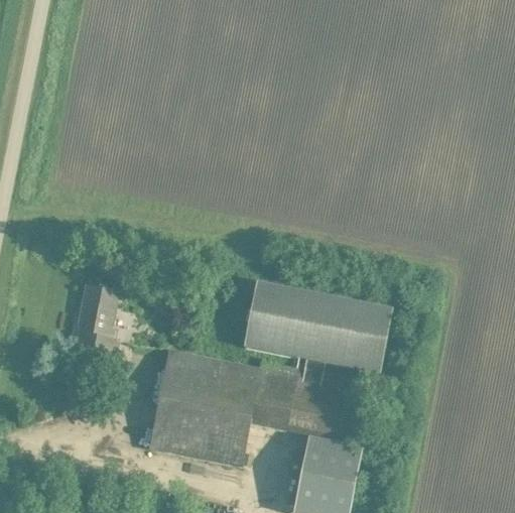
[(295,368),(340,376),(342,365),(377,372),(388,307),(255,283),(243,347),(297,357),(295,368)]
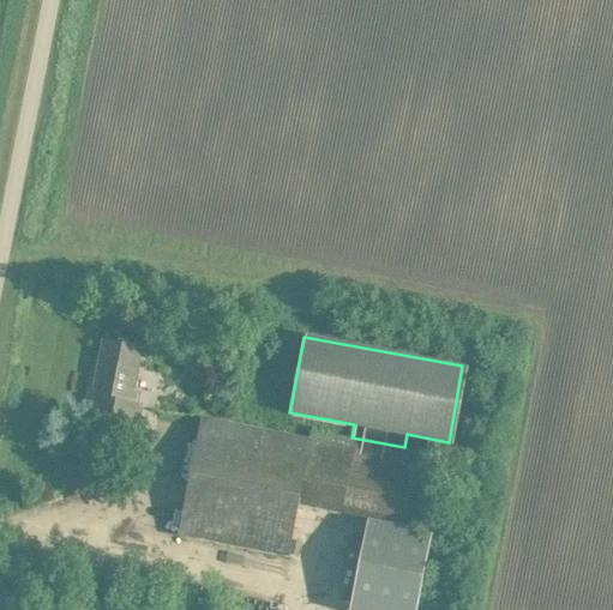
[(134,403),(142,361),(136,360),(139,346),(101,339),(91,388),(89,387),(83,416),(136,427),(139,404),(134,403)]
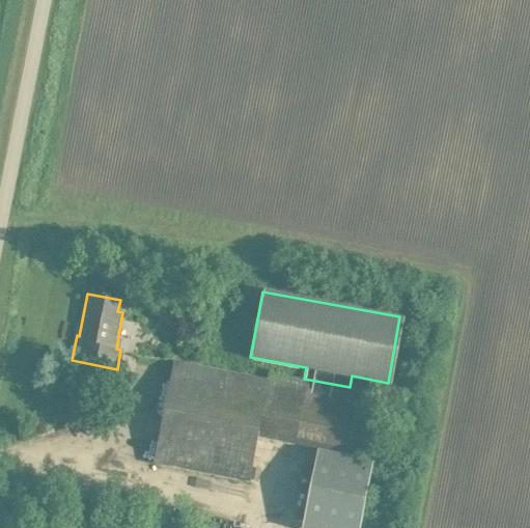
[(267,380),(266,379),(173,361),(154,461),(247,479),(255,436),(267,380)]
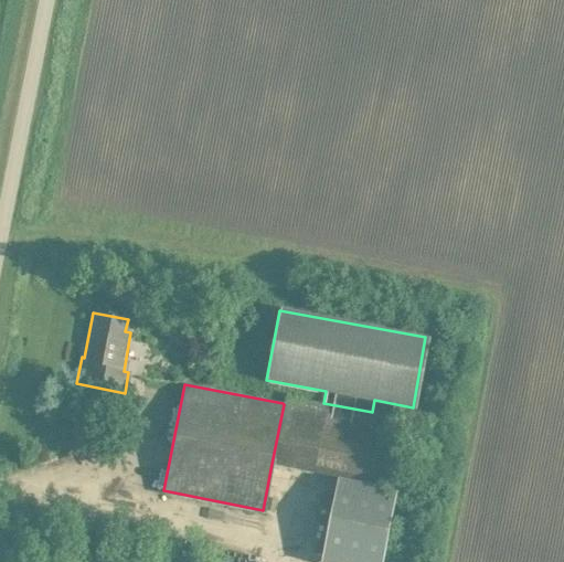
[(283,403),(284,404),(272,464),(378,484),(391,416),(372,412),(323,403),(284,395),(283,403)]
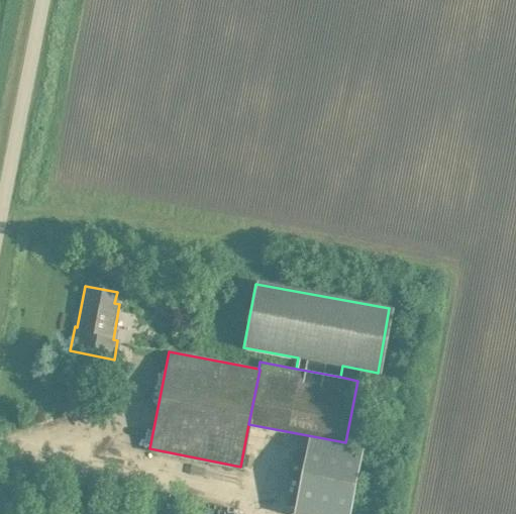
[(308,438),(293,513),(348,513),(362,449),(308,438)]
